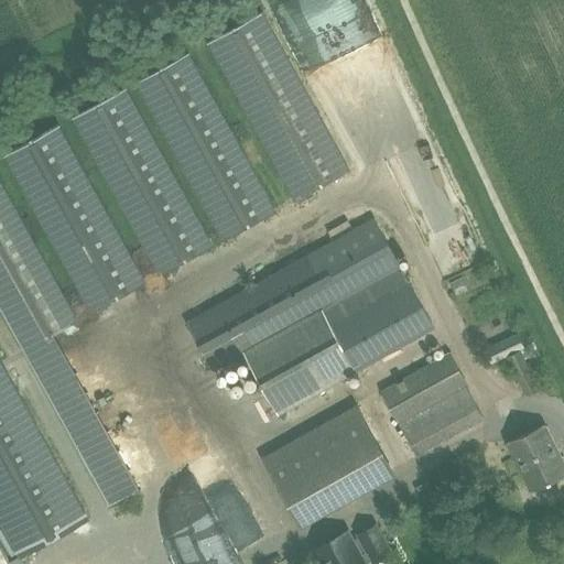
[(307,0),(299,3),(307,28),(331,19),(327,10),(339,6),(337,0),(307,0)]
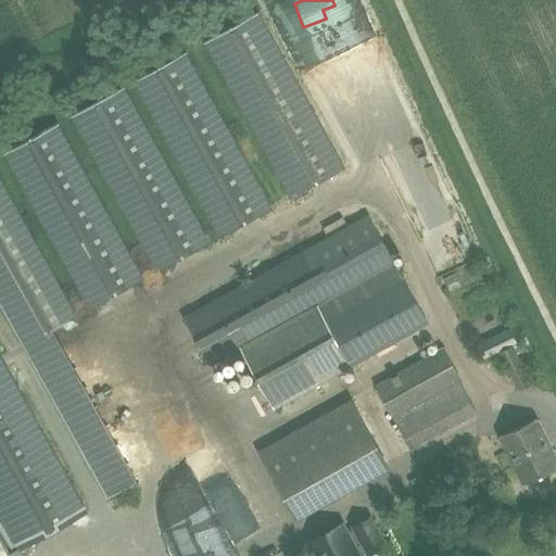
[(258,11),(206,40),(291,197),(343,168),(258,11)]
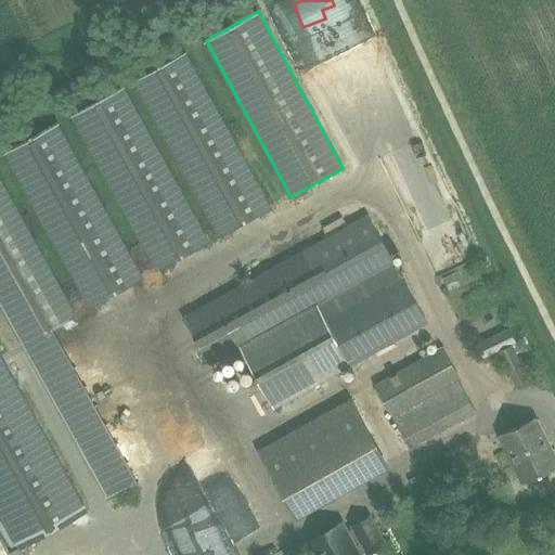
[(271,207),(185,50),(173,57),(133,78),(219,235),(271,207)]
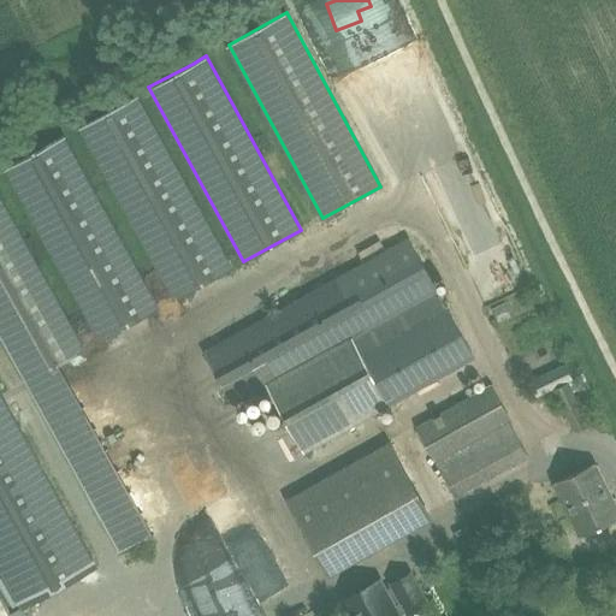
[(80,125),(173,298),(231,267),(137,94),(80,125)]
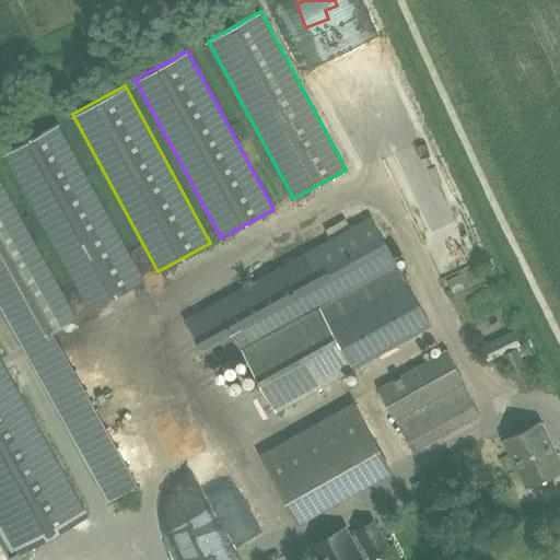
[(144,279),(58,121),(6,150),(92,307),(144,279)]
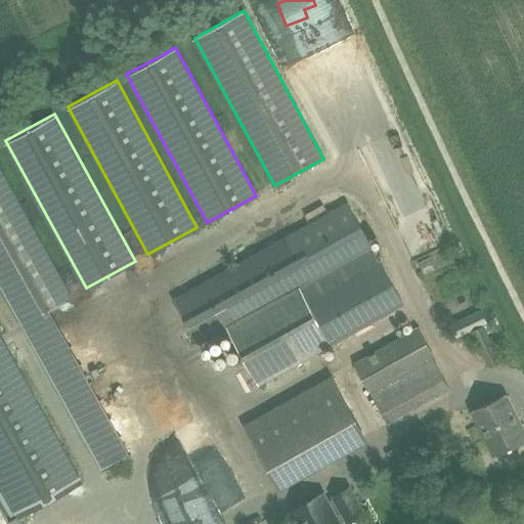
[(73,297),(0,164),(0,287),(20,325),(73,297)]
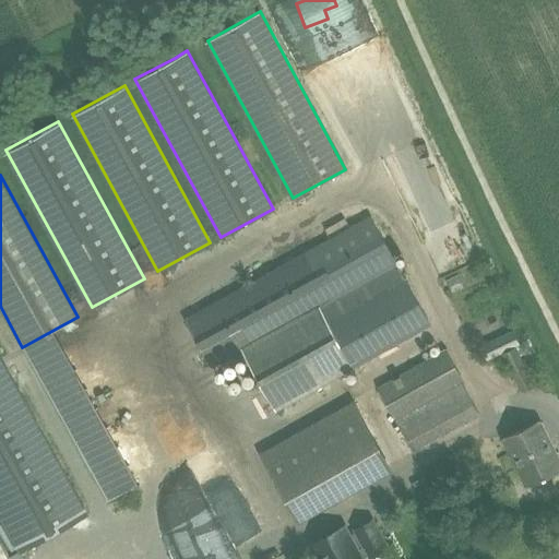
[(430,324),(392,253),(371,215),(181,320),(207,368),(239,351),(273,412),(430,324)]
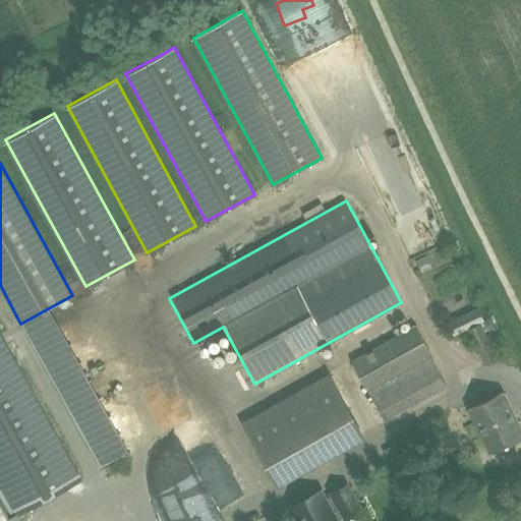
[(456,335),(467,330),(481,323),(487,320),(480,304),(449,321),(456,335)]
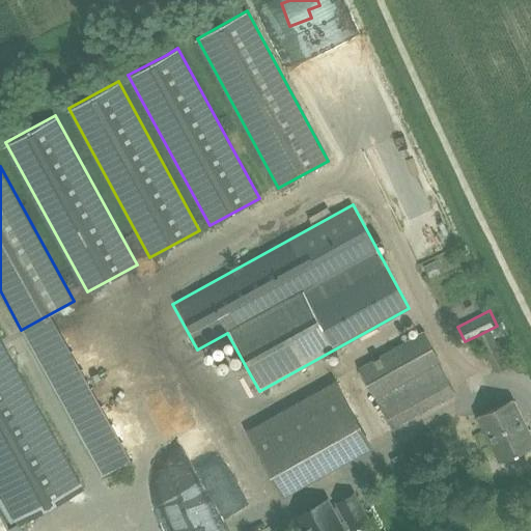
[(491,329),(476,336),(495,373),(508,366),(491,329)]
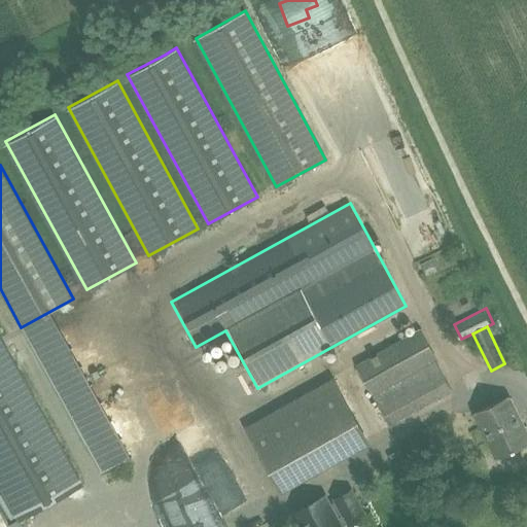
[(374,394),(435,361),(418,330),(357,364),(374,394)]
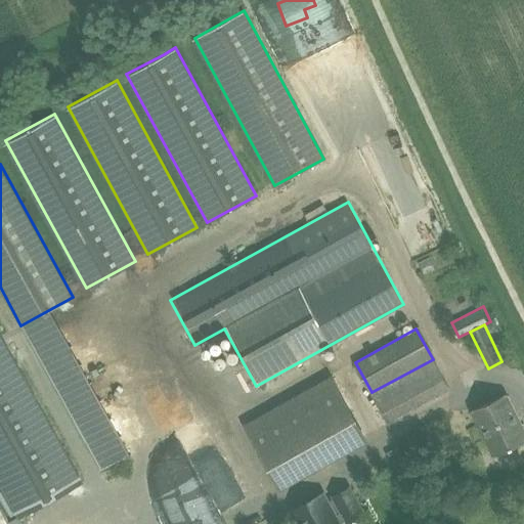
[(81,483),(0,336),(0,484),(18,518),(81,483)]
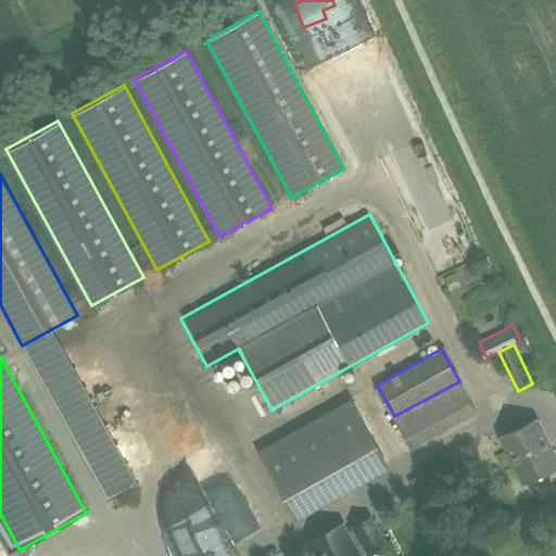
[(459,381),(394,416),(411,446),(476,411),(459,381)]
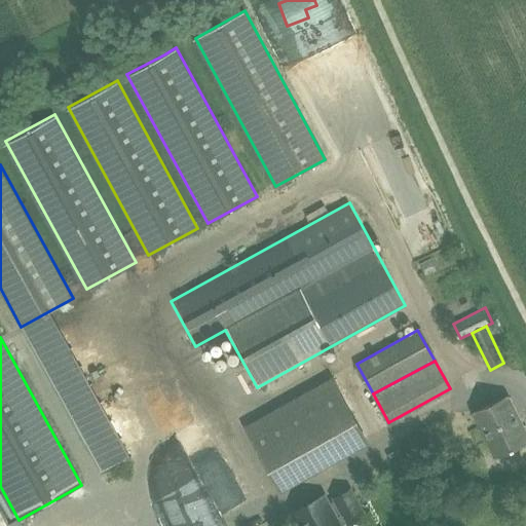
[(241,428),(279,495),(369,445),(331,378),(241,428)]
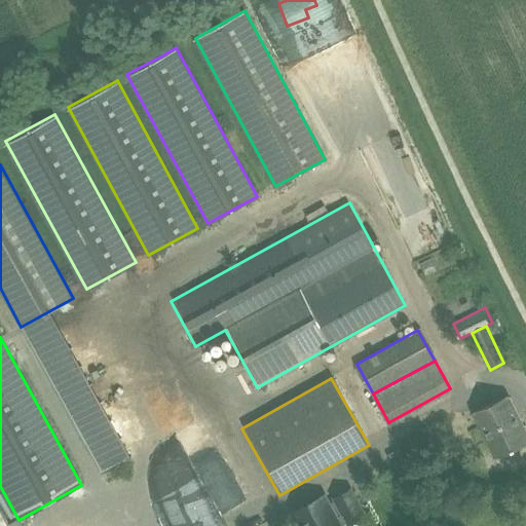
[(525,434),(508,396),(474,412),(497,458),(525,444),(525,434)]
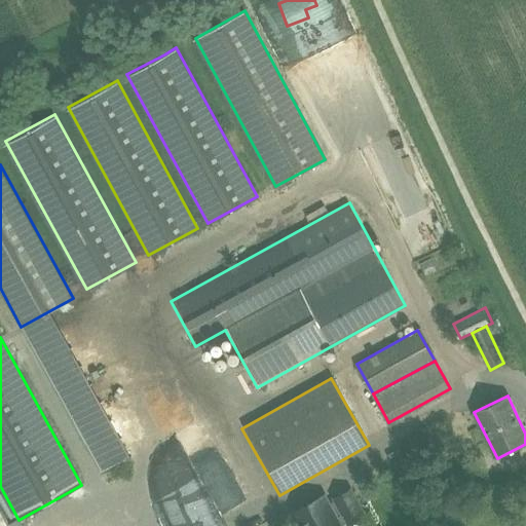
[(220,486),(235,477),(225,461),(234,456),(211,417),(187,433),(220,486)]
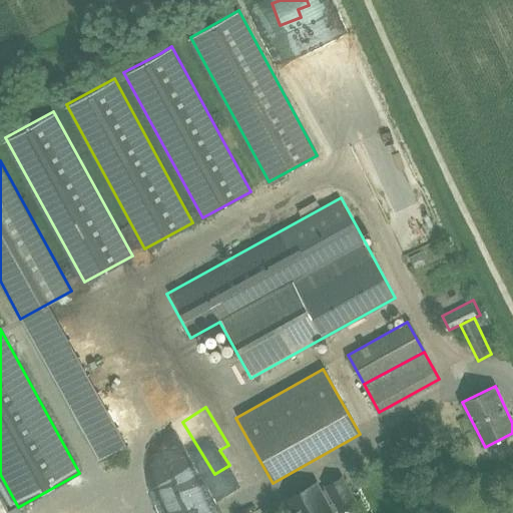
[(331,512),(338,509),(338,510),(354,502),(346,487),(341,478),(325,486),(334,503),(328,507),(315,483),(284,500),(291,512),(331,512)]
